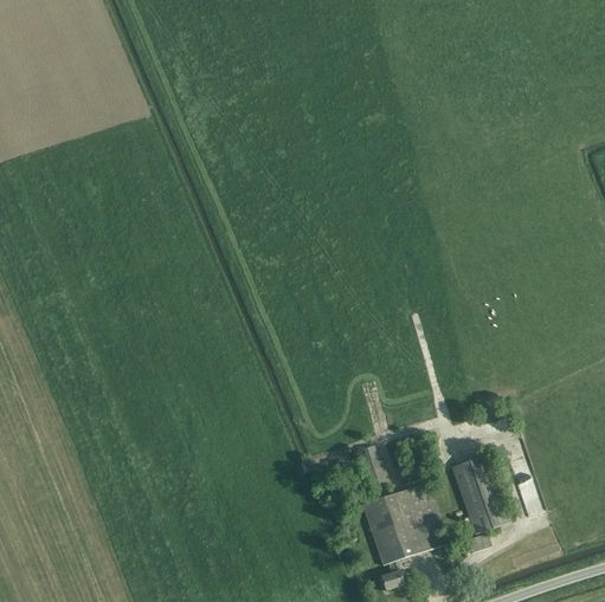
[(364,461),(360,463),(369,491),(391,481),(381,454),(378,455),(374,445),(360,448),(364,461)]
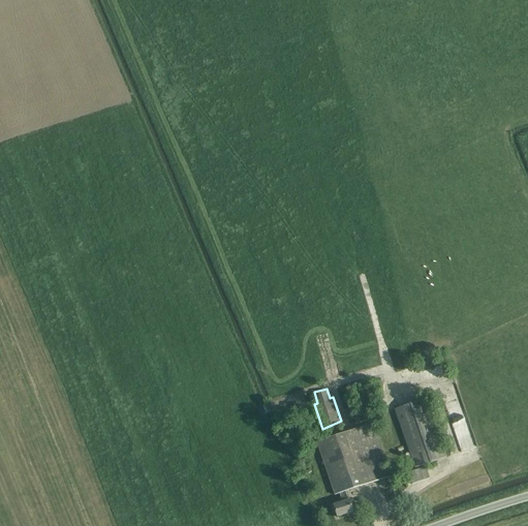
[(445,455),(442,444),(425,396),(394,406),(414,465),(445,455)]
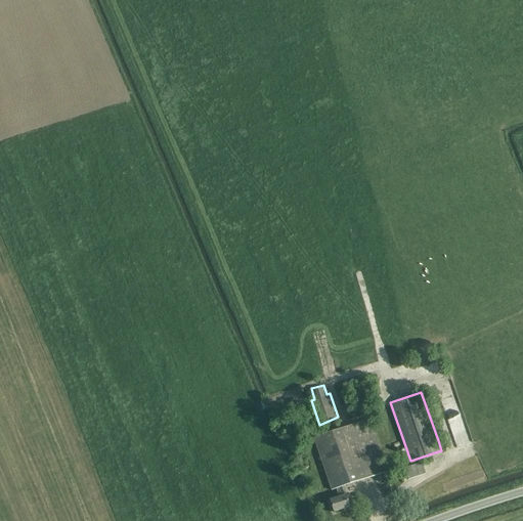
[(387,469),(369,417),(312,435),(330,487),(336,485),(339,494),(329,497),(333,510),(348,505),(345,492),(344,492),(341,484),(387,469)]
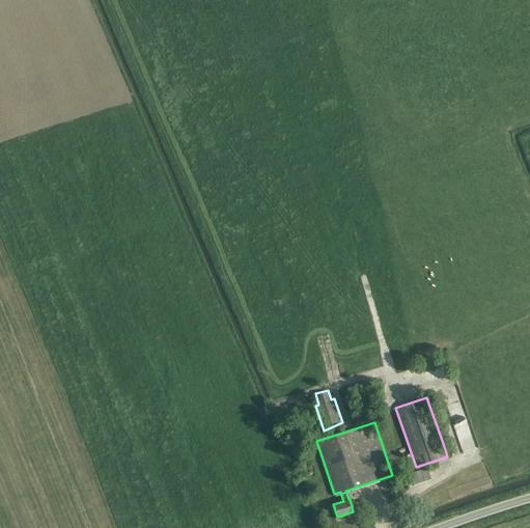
[(322,489),(315,491),(317,499),(324,497),(322,489)]
